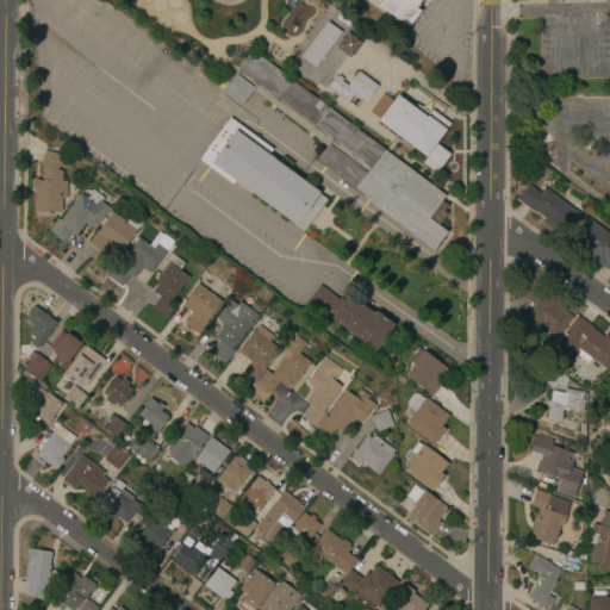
[(422,0),(416,8),(419,12),(408,29),(379,7),(379,8),(367,0),(422,0)]
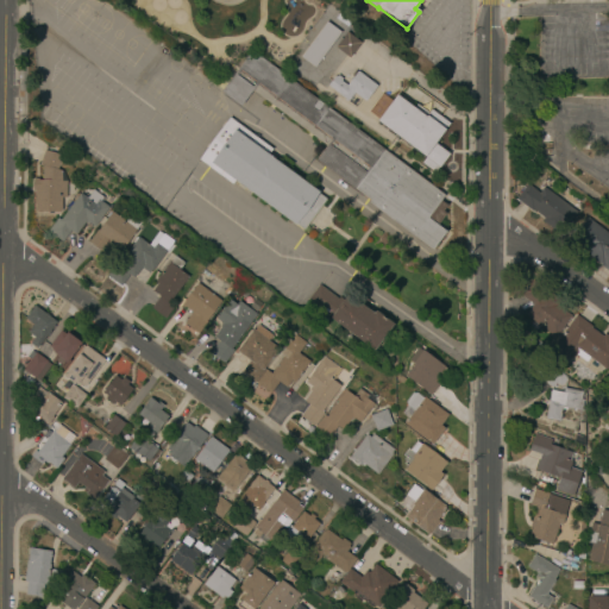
[(347,29),(336,19),(339,14),(351,23),(347,29)]
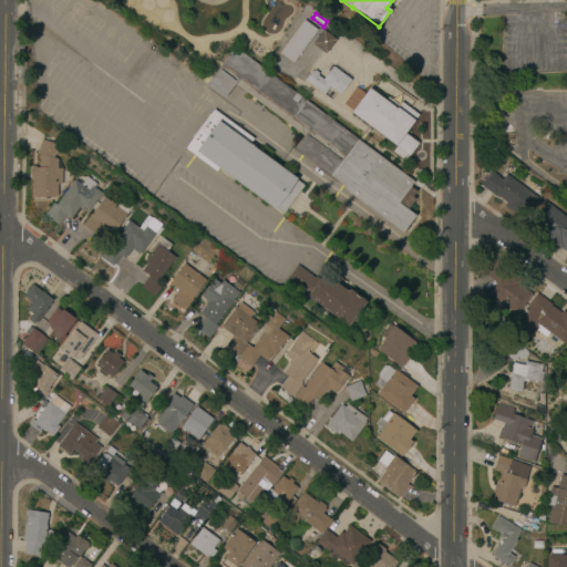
[(292,64),(279,54),(305,21),(317,31),(292,64)]
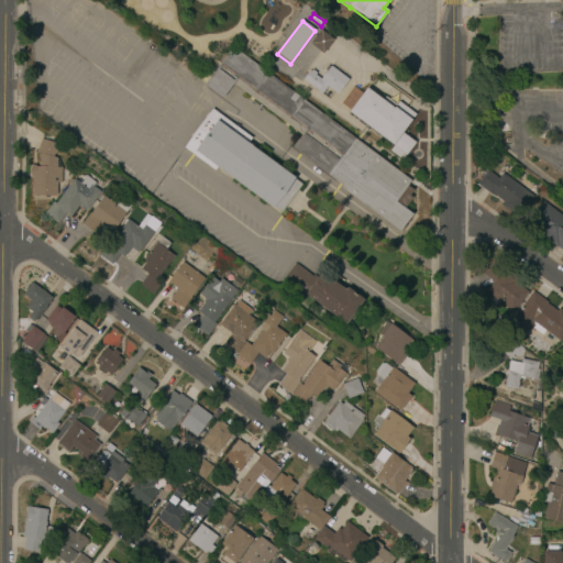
[(338,34),(322,54),(310,44),(320,30),(321,31),(326,24),(338,34)]
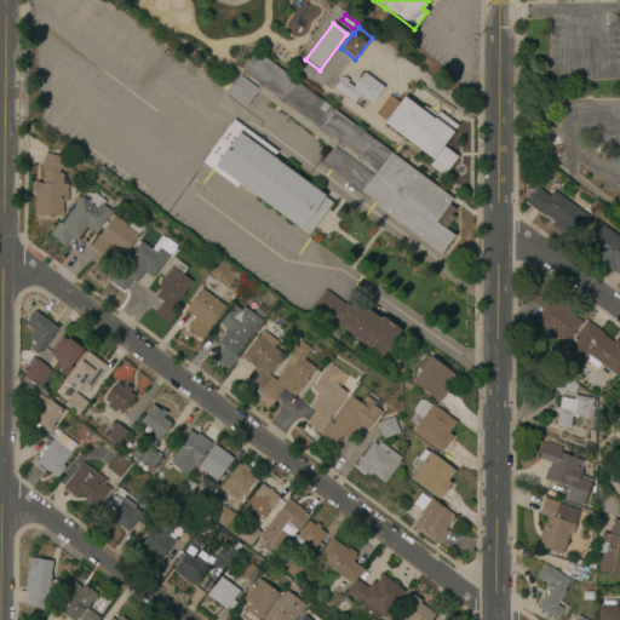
[(453,200),(449,205),(455,210),(451,216),(454,218),(446,229),(454,236),(440,256),(374,207),(377,205),(321,164),(332,149),(256,93),(245,109),(225,95),(256,52),(453,200)]
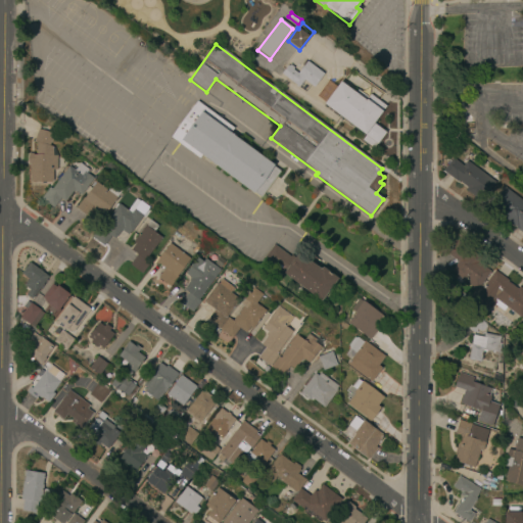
[(324,75),(314,88),(303,81),(299,88),(281,75),(288,66),(297,74),(306,61),(324,75)]
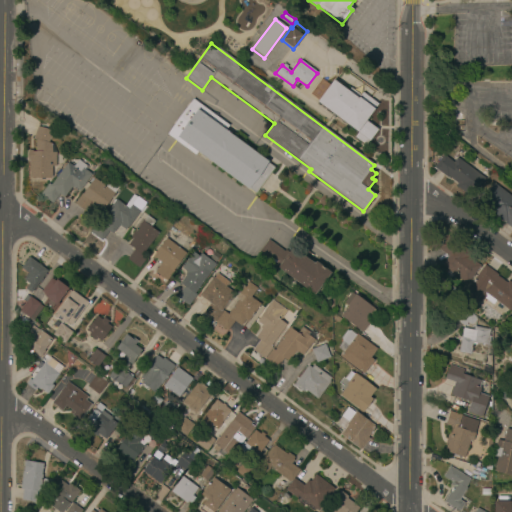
[(348,91),(350,88),(360,95),(362,93),(377,104),(365,121),(378,130),(366,147),(354,138),(357,133),(355,131),(355,130),(317,102),(333,80),(348,91)]
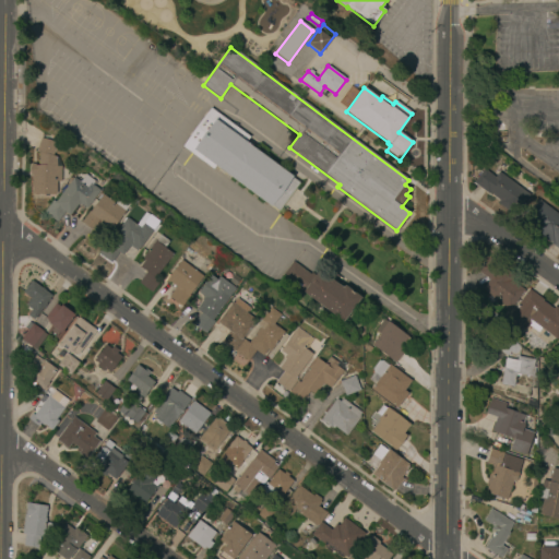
[(299,183),(278,212),(216,166),(213,170),(182,147),(211,108),(250,138),(245,144),(299,183)]
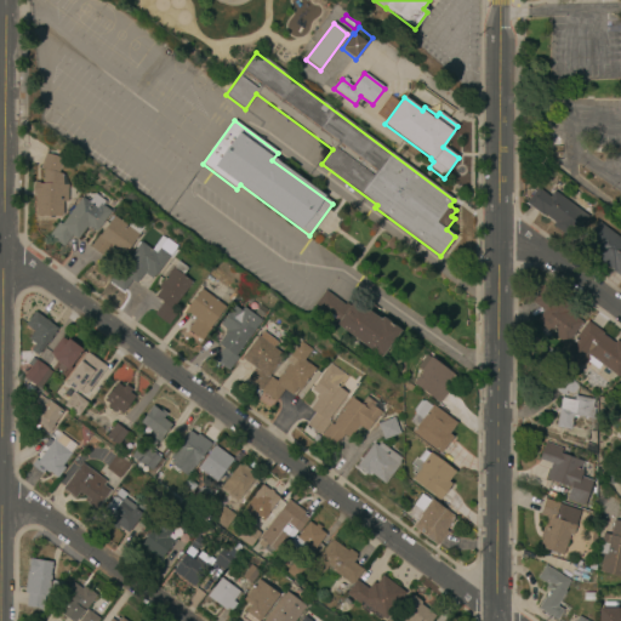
[(58,174),(63,174),(63,184),(68,184),(68,203),(63,203),(63,216),(35,216),(35,195),(34,195),(34,182),(39,182),(39,184),(43,184),(43,170),(40,170),(45,154),(63,159),(58,174)]
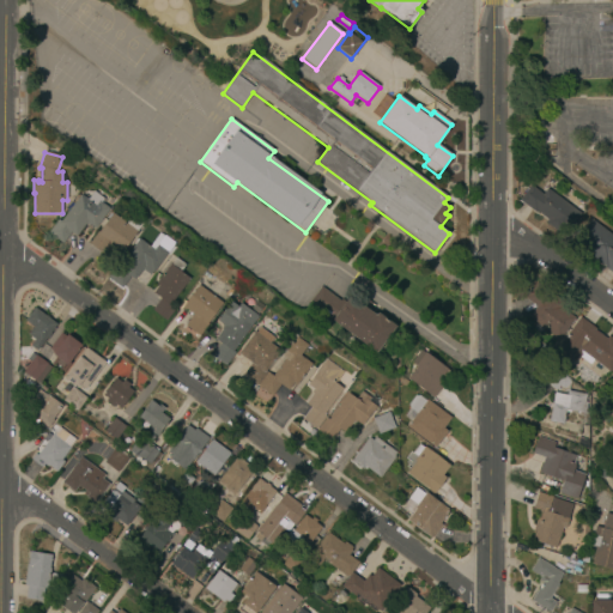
[(542,195),(547,189),(581,214),(564,237),(545,223),(547,220),(536,212),(536,213),(520,201),(530,186),(542,195)]
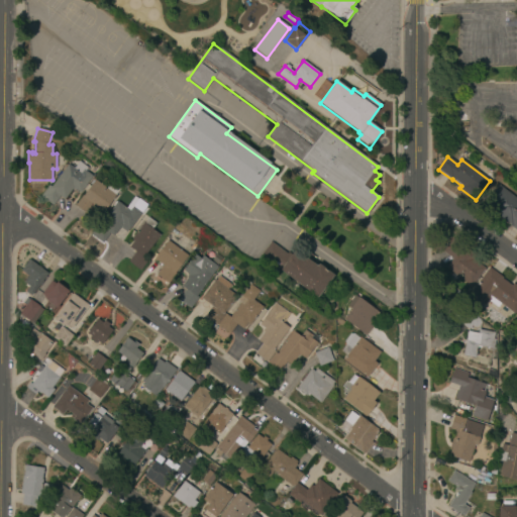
[(39,196),(48,184),(50,186),(67,164),(73,168),(79,161),(87,167),(85,170),(85,171),(92,177),(80,193),(75,189),(74,190),(71,188),(64,199),(61,196),(54,206),(43,199),(39,196)]
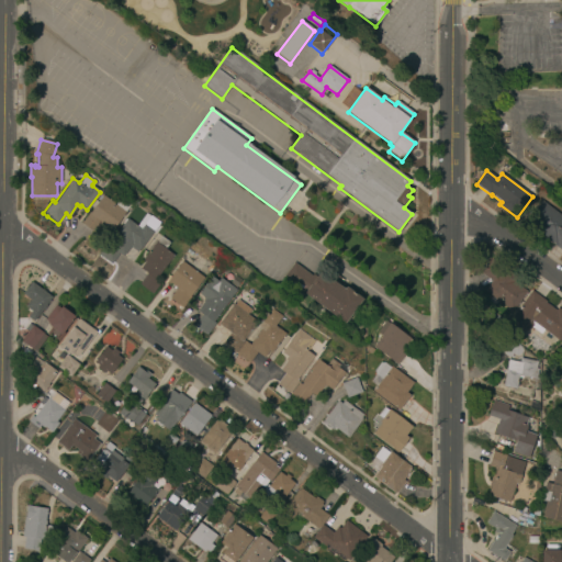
[(115,205),(122,198),(132,205),(110,235),(100,227),(94,234),(81,224),(89,214),(103,195),(115,205)]
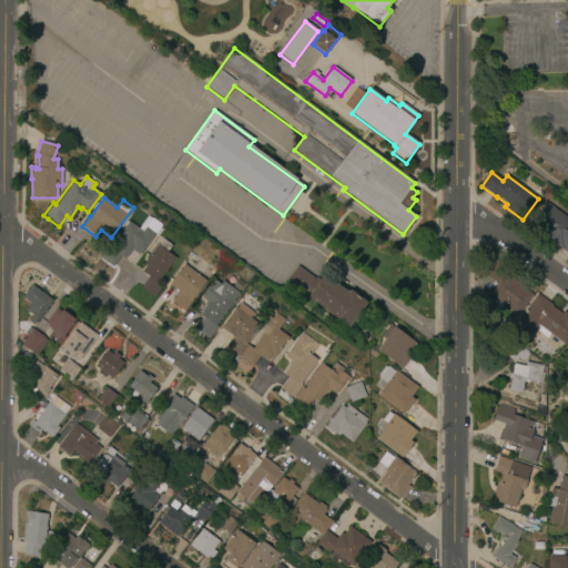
[(567,254),(559,247),(560,246),(538,231),(539,229),(534,224),(548,204),(567,219),(567,254)]
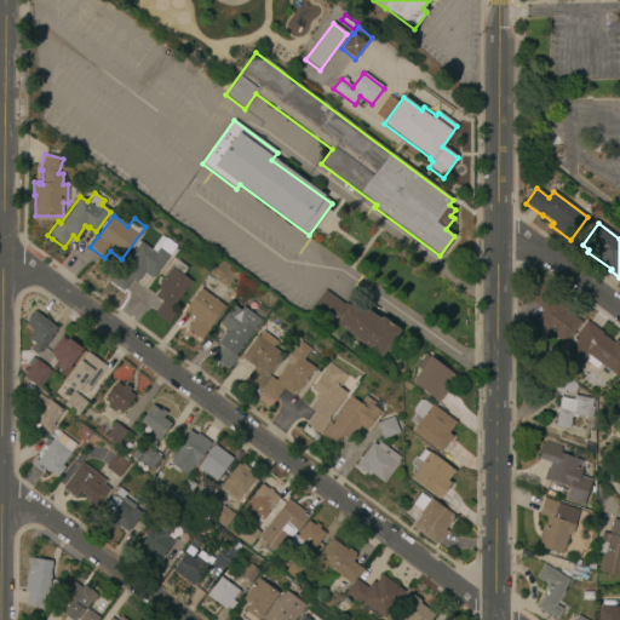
[(153,279),(144,273),(136,283),(131,280),(122,292),(108,281),(122,263),(124,264),(141,242),(151,251),(161,236),(176,247),(153,279)]
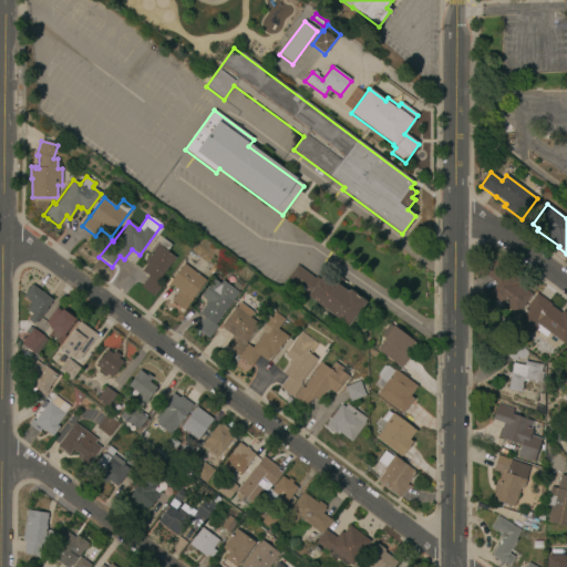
[(171,245),(166,251),(175,257),(157,281),(163,286),(154,297),(140,287),(148,276),(141,270),(146,264),(143,263),(157,244),(158,245),(163,238),(171,245)]
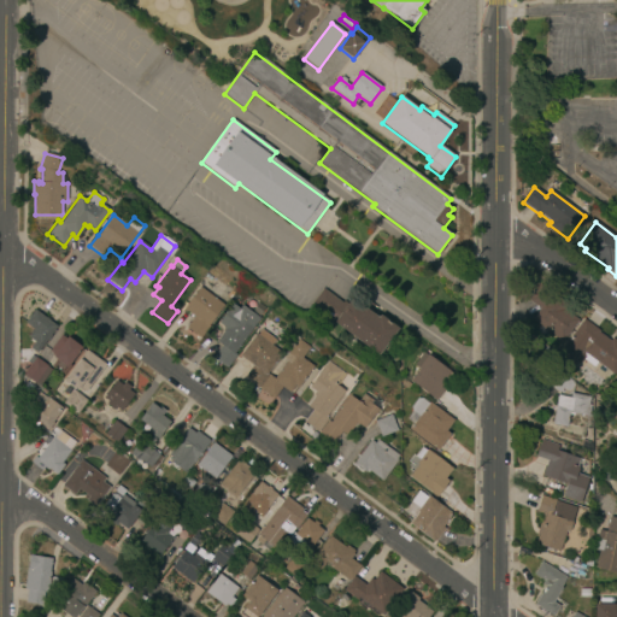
[(563,342),(533,321),(541,309),(528,300),(540,285),(566,305),(562,312),(577,323),(563,342)]
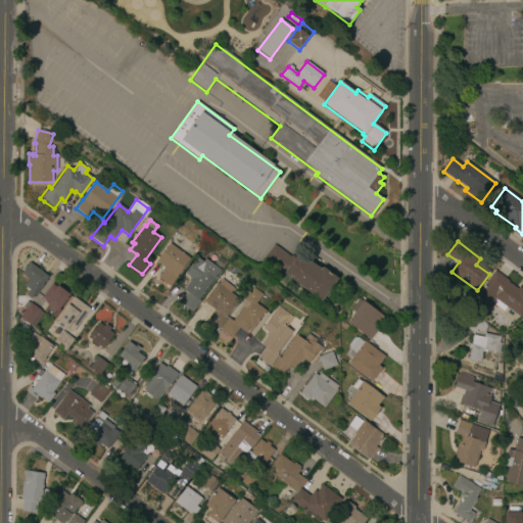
[(171,287),(158,278),(165,269),(156,262),(170,244),(190,258),(176,278),(177,279),(171,287)]
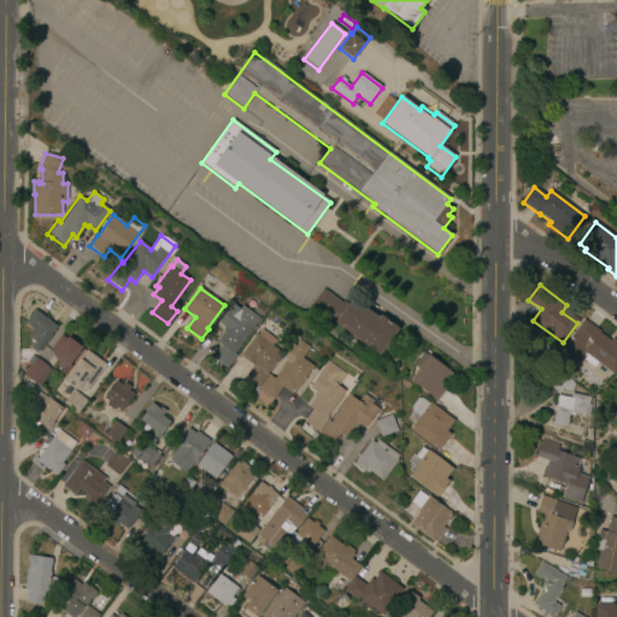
[(342,303),(344,301),(347,304),(352,298),(377,318),(380,316),(398,329),(378,356),(311,305),(323,289),(342,303)]
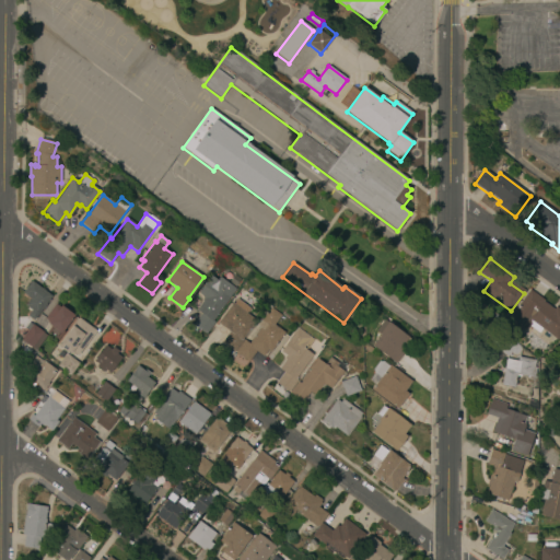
[(206,335),(194,326),(201,314),(197,310),(202,302),(202,301),(205,298),(199,294),(211,277),(220,282),(217,288),(230,296),(212,322),(214,323),(206,335)]
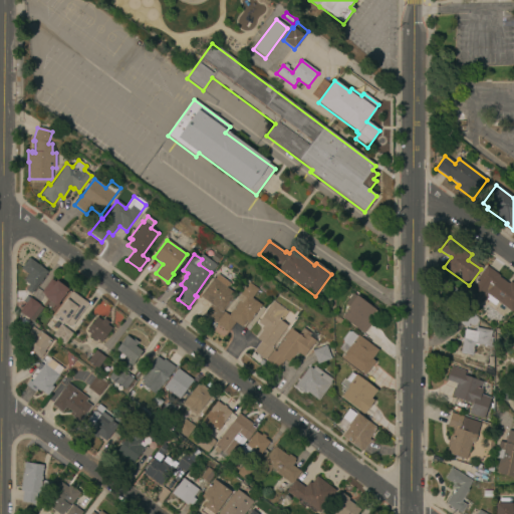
[(40,283),(39,283),(31,295),(25,290),(29,285),(23,281),(28,275),(21,269),(29,258),(47,272),(42,280),(43,280),(40,283)]
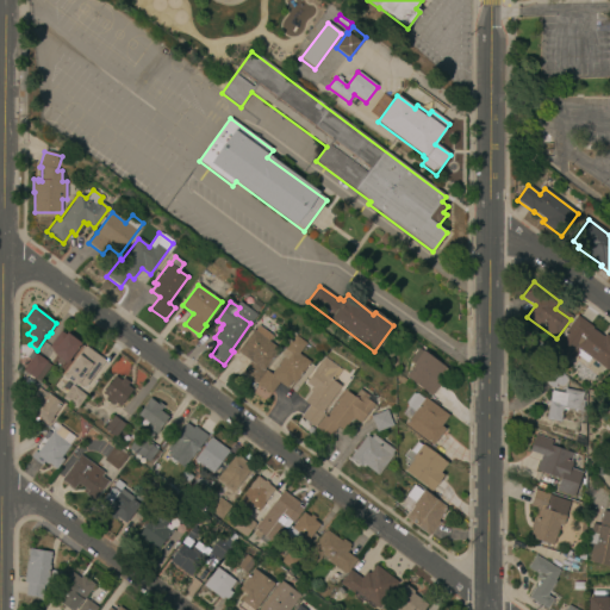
[(604,337),(607,335),(609,337),(609,367),(608,371),(591,359),(587,363),(577,356),(574,360),(568,361),(554,349),(578,316),(593,328),(592,329),(604,337)]
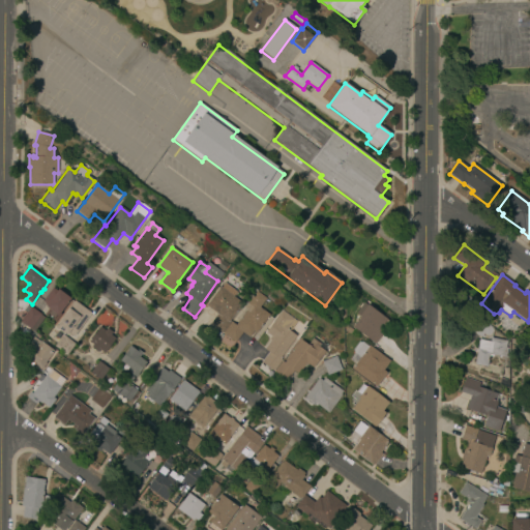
[(237,293),(233,297),(242,304),(230,321),(231,322),(223,334),(210,325),(217,315),(207,306),(221,288),(225,283),(237,293)]
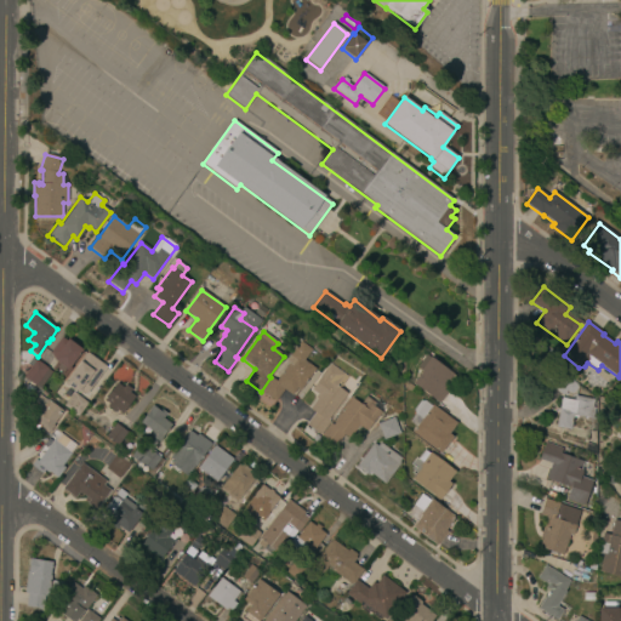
[(66,341),(68,337),(83,348),(69,366),(70,368),(64,377),(52,368),(56,362),(52,359),(53,358),(52,357),(52,355),(49,353),(61,337),(66,341)]
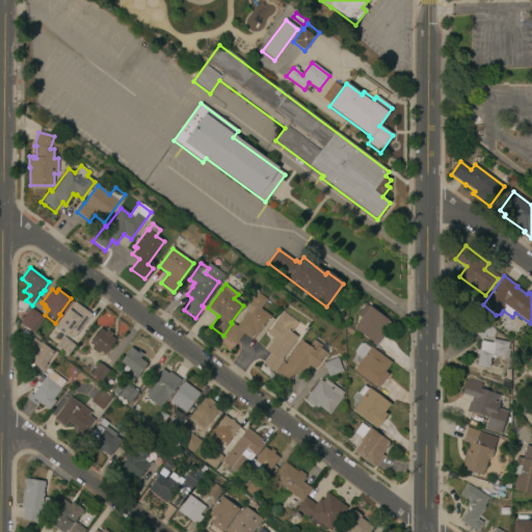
[(257,335),(255,334),(250,340),(243,335),(236,344),(224,336),(233,324),(236,326),(249,310),(246,308),(258,293),(267,300),(261,309),(270,317),(257,335)]
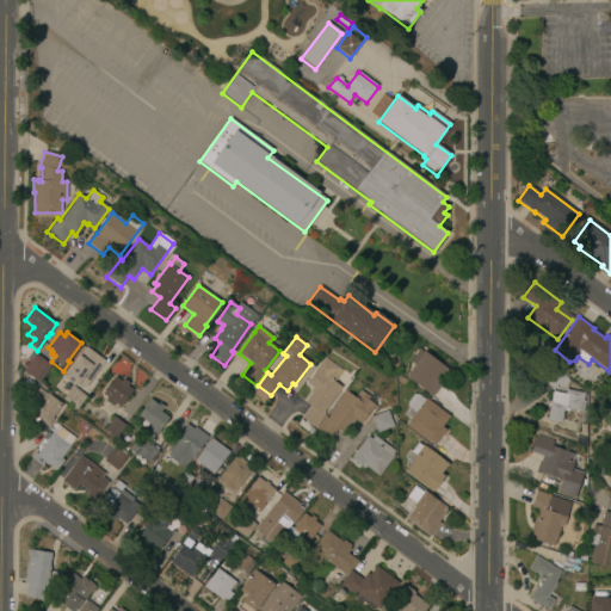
[(85,388),(79,383),(76,387),(63,376),(85,346),(104,360),(85,388)]
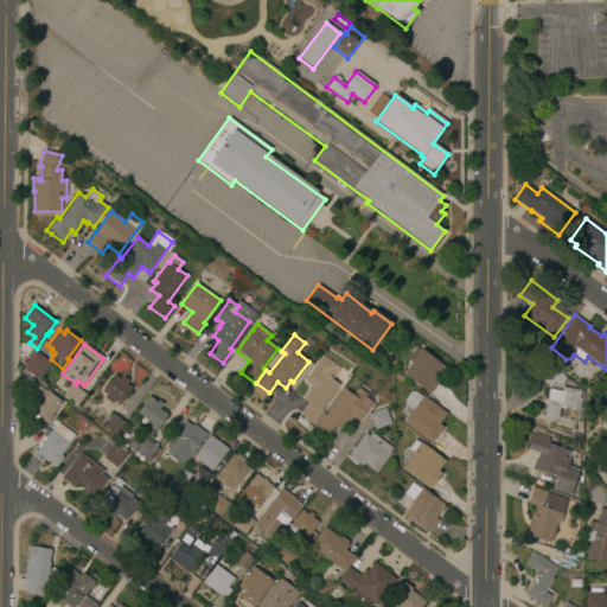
[(429,395),(403,376),(411,364),(407,360),(416,347),(445,369),(439,377),(441,378),(429,395)]
